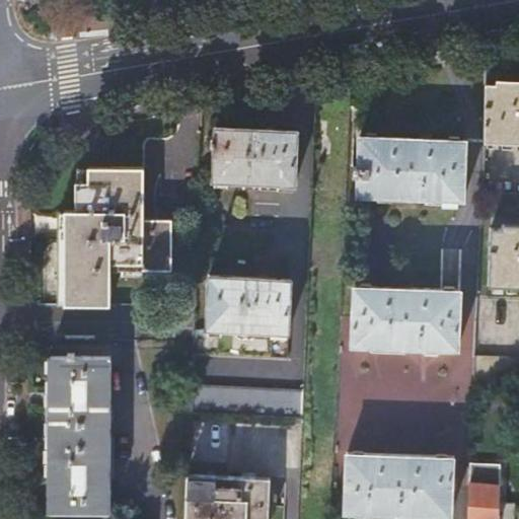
[(518,82),(486,81),(484,140),(518,141),(518,82)]
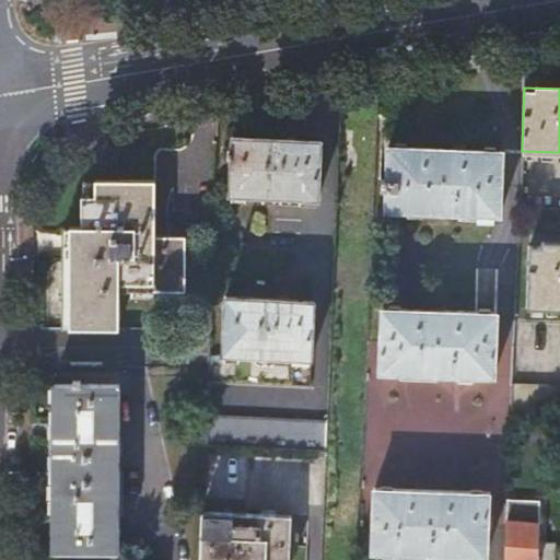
[(233,137),(231,194),(318,198),(322,140),(233,137)]
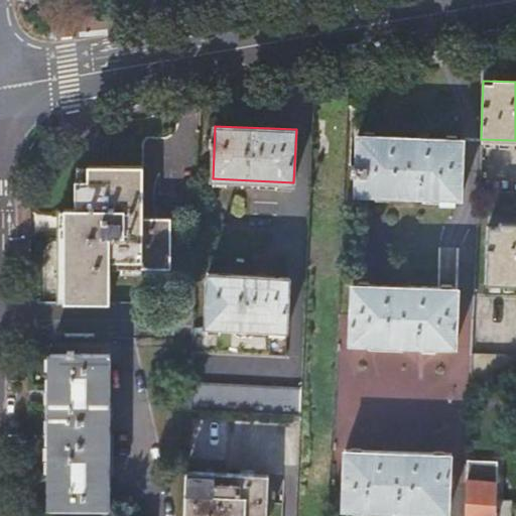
[(359,133),(356,195),(359,195),(359,192),(459,197),(459,198),(462,199),(464,137),(461,137),(461,138),(361,134),(361,133),(359,133)]
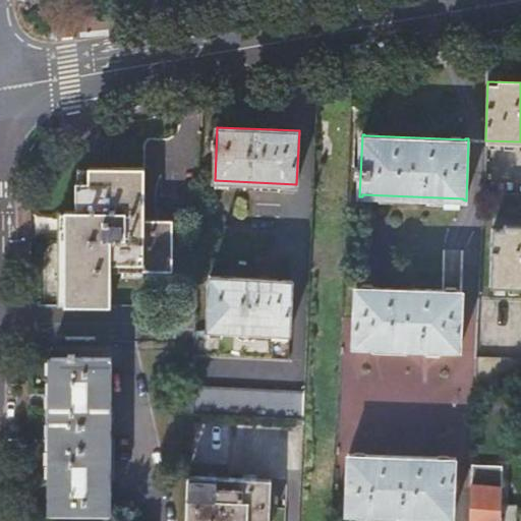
[(77,211),(66,211),(65,306),(113,306),(113,271),(173,271),(173,220),(145,219),(145,168),(89,168),(90,183),(77,183),(77,211)]
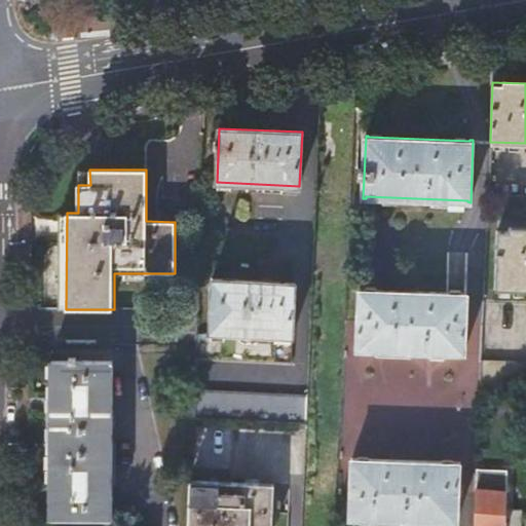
[(525,231),(497,231),(494,289),(525,290),(525,231)]
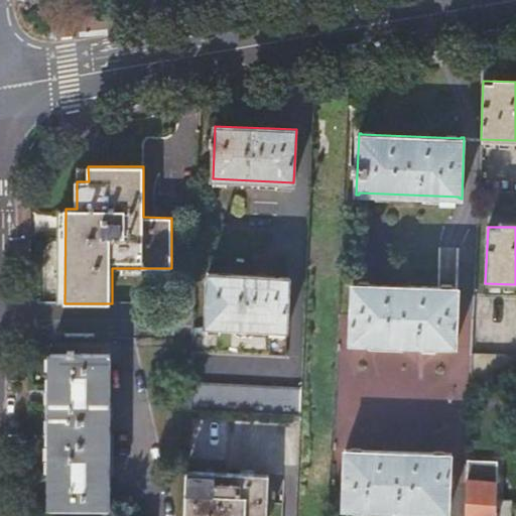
[(206,325),(194,324),(192,340),(192,352),(286,356),(289,277),(208,273),(206,325)]
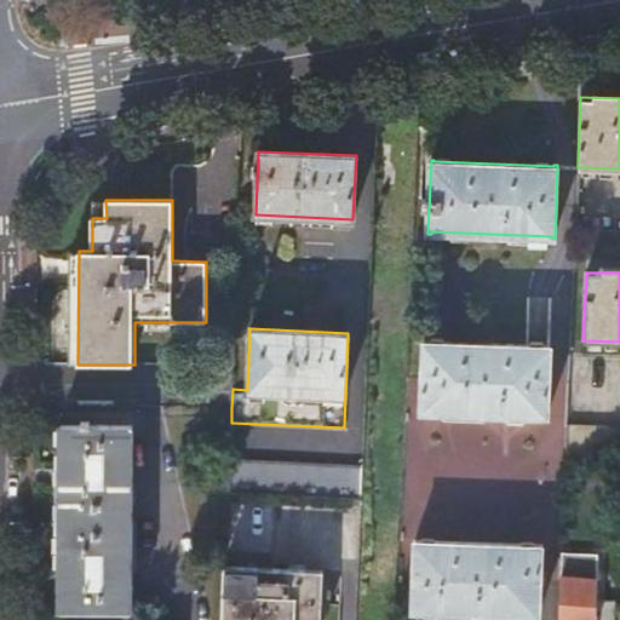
[(423,378),(408,378),(405,460),(402,516),(402,521),(400,581),(414,583),(413,615),(417,615),(417,613),(535,616),(535,619),(539,619),(540,586),(561,586),(562,578),(564,495),(567,463),(568,426),(569,407),(570,383),(550,383),(551,344),(547,344),(547,346),(428,343),(428,342),(424,342),(423,378)]
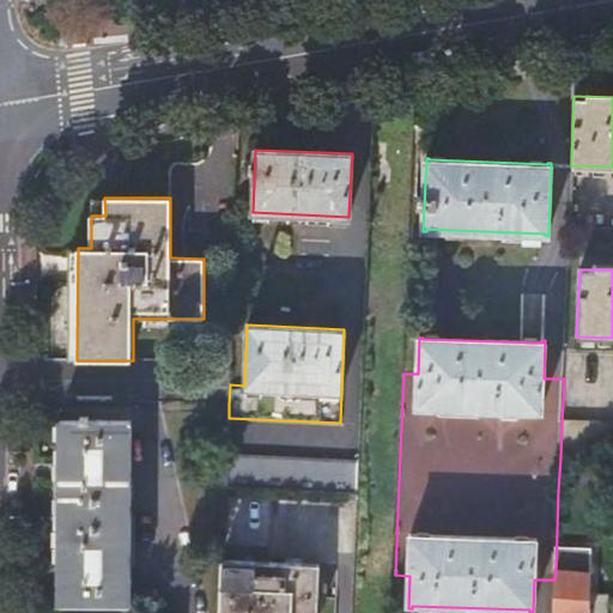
[(80,419),(58,419),(59,604),(132,605),(132,420),(90,420),(90,416),(80,416),(80,419)]
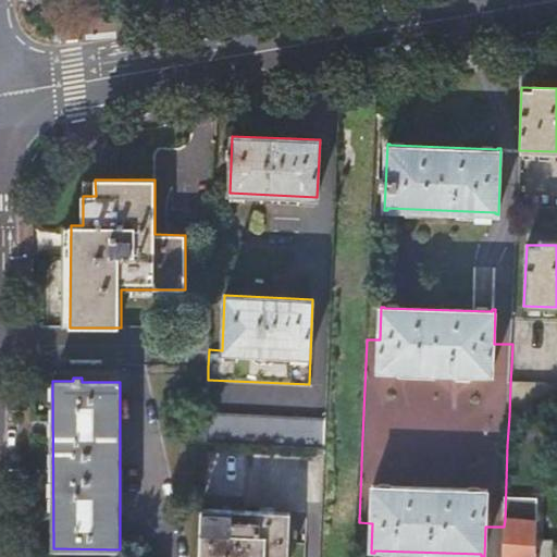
[(556,383),(510,383),(509,416),(556,417),(556,383)]
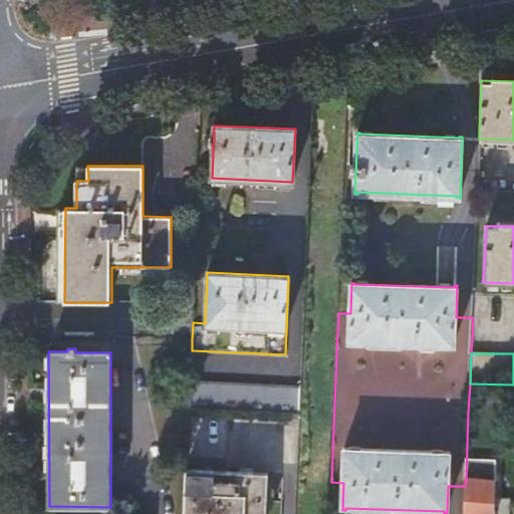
[(190,382),(189,411),(299,416),(301,388),(190,382)]
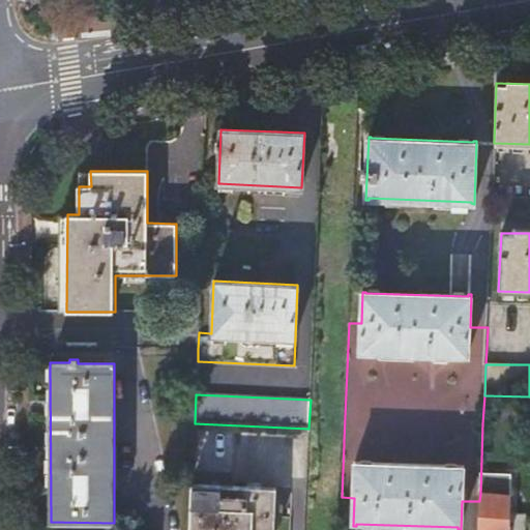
[(274,529),(276,490),(192,486),(189,529),(274,529)]
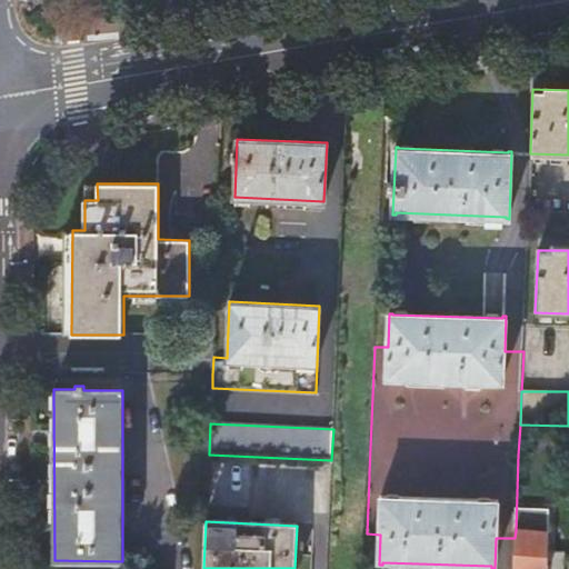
[(516,530),(515,538),(513,568),(563,568),(565,551),(548,551),(549,523),(526,522),(526,530),(516,530)]
